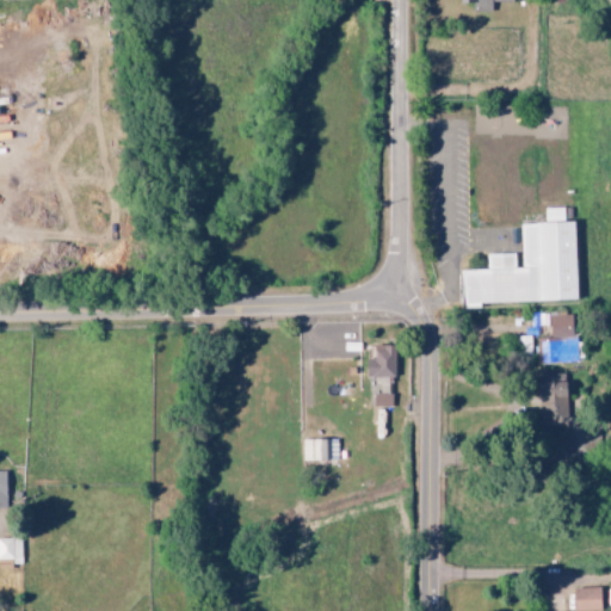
[(513,0),(461,0),(462,5),(474,4),(474,10),(493,10),(493,2),(514,1),(513,0)]
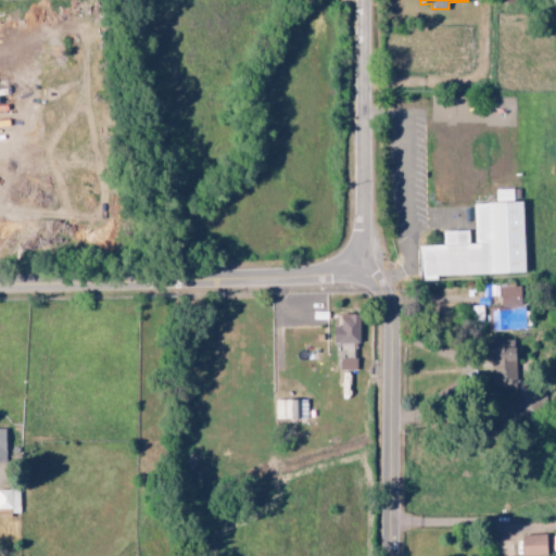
[(527,274),(525,202),(515,202),(514,189),(494,189),(495,203),(474,204),(475,243),(469,243),(469,230),(443,231),(443,245),(420,247),(421,281),(438,280),(438,277),(527,274)]
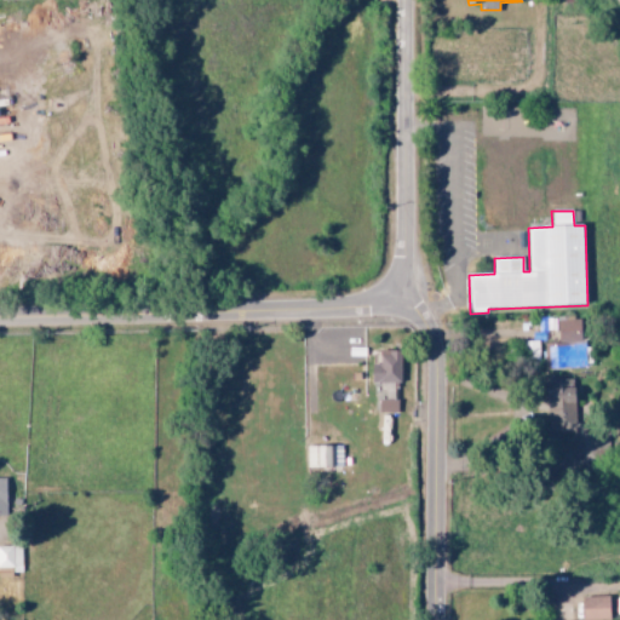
[(589,368),(589,346),(583,348),(581,319),(558,319),(560,343),(545,344),(546,369),(589,368)]
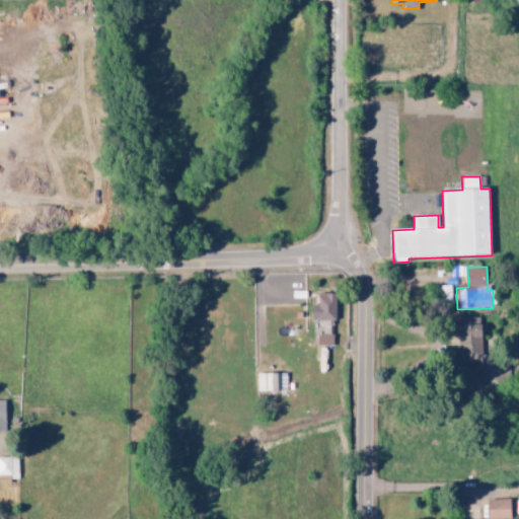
[(337,294),(318,294),(318,305),(312,305),(312,320),(336,320),(337,294)]
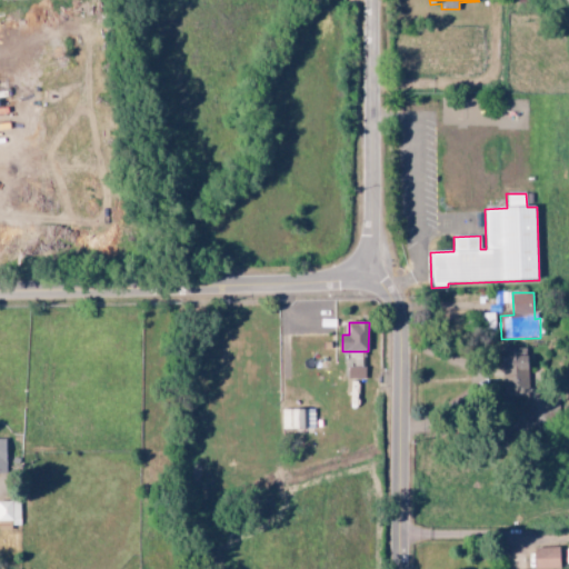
[(529,358),(502,359),(503,391),(529,390),(529,358)]
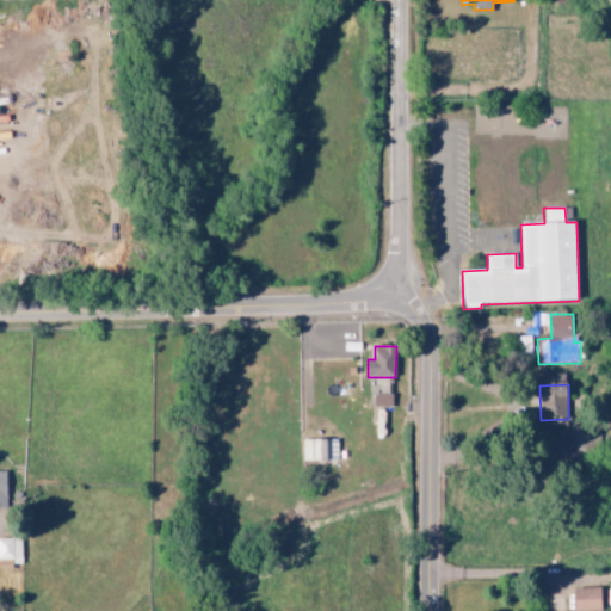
[(374,407),(393,407),(393,395),(375,394),(374,407)]
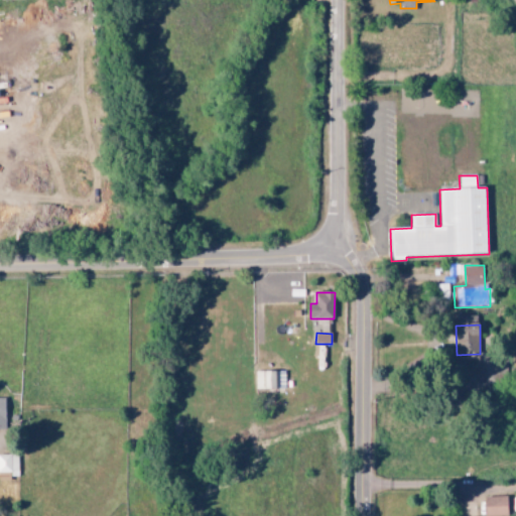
[(255,372),(256,389),(285,389),(285,371),(255,372)]
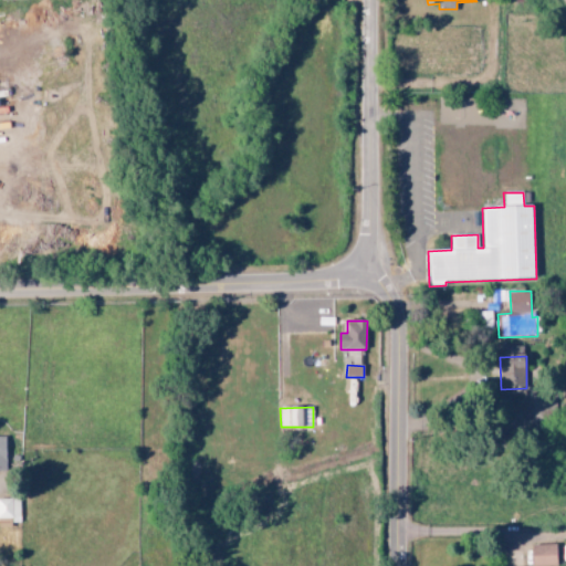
[(0,525),(21,525),(20,499),(0,500),(0,525)]
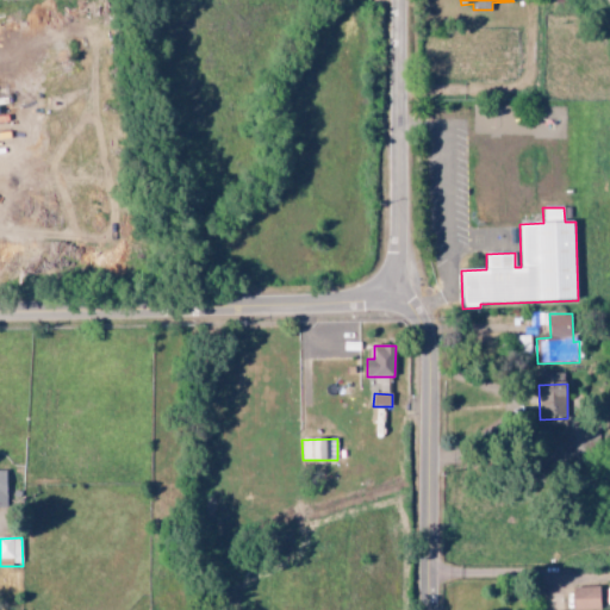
[(574,609),(601,609),(601,587),(574,587),(574,609)]
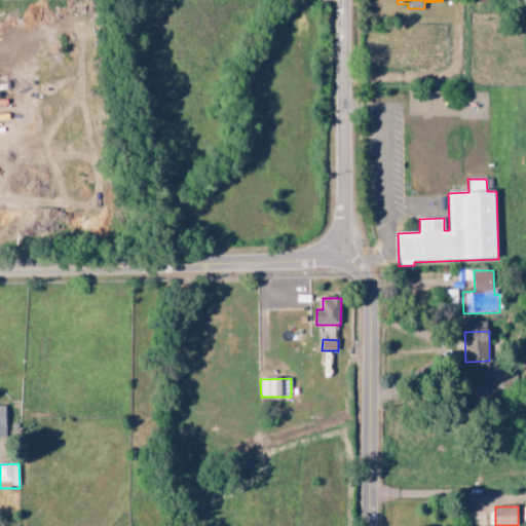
All buildings are outlined.
